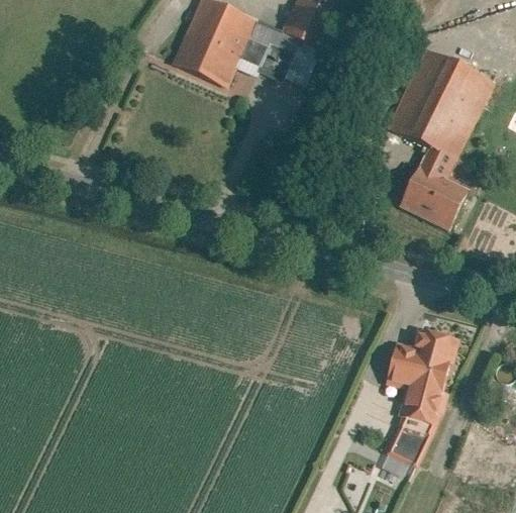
[(201,0),(173,62),(227,86),(256,21),(209,0),(201,0)]
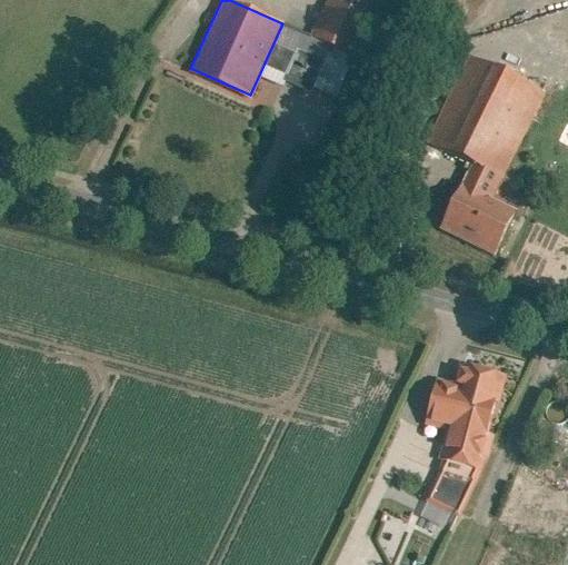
[(322,0),(308,33),(350,52),(372,0),(322,0)]
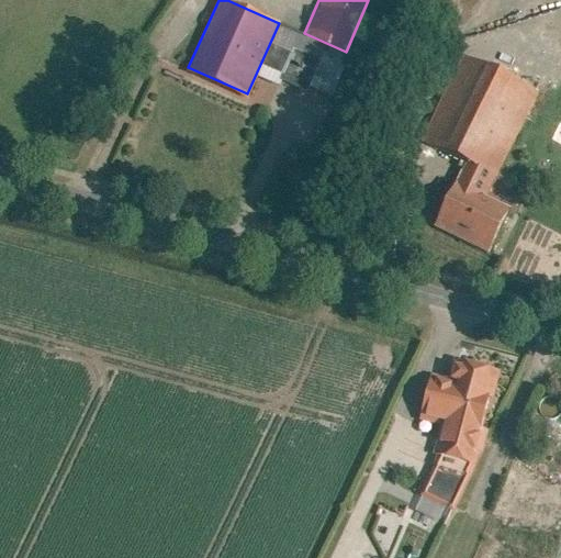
[(459,25),(470,0),(403,0),(403,1),(459,25)]
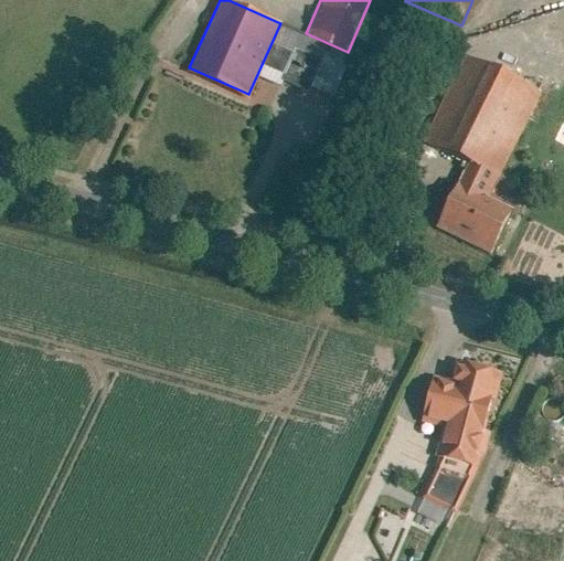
[(284,23),(263,72),(307,91),(311,82),(331,91),(348,52),(306,33),(284,23)]
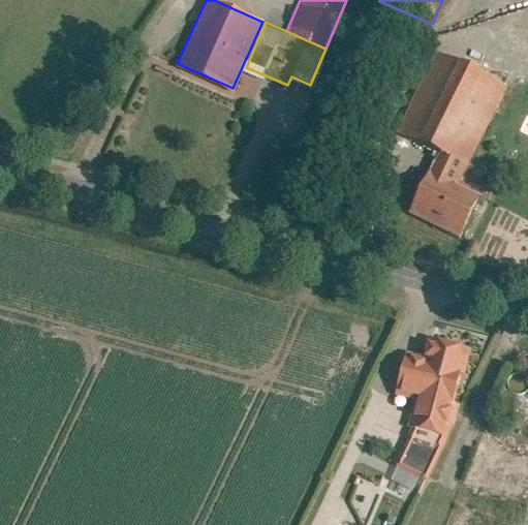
[(506,84),(435,50),(396,130),(438,151),(467,164),(506,84)]
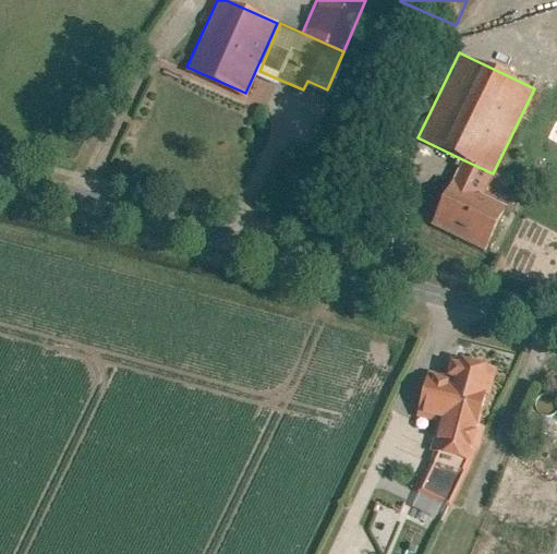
[(493,173),(462,159),(452,179),(483,194),(493,173)]
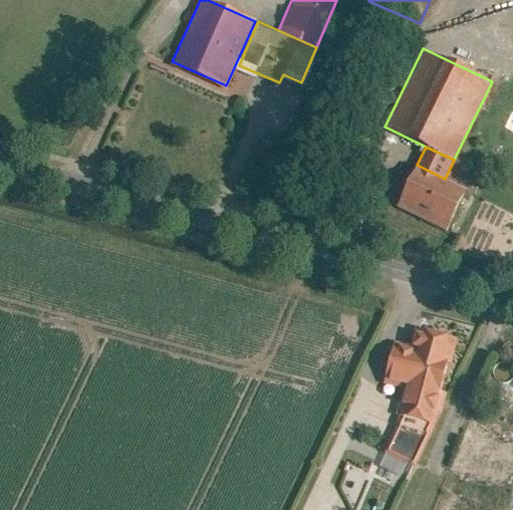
[(398,205),(445,227),(464,187),(445,179),(417,165),(398,205)]
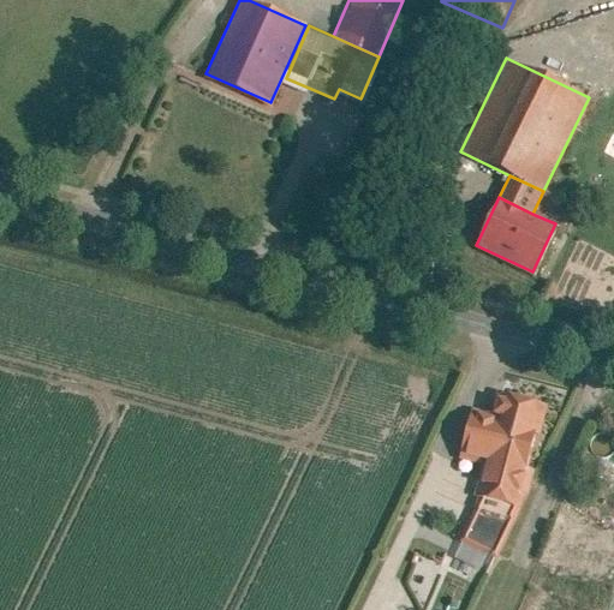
[(469,411),(458,452),(483,458),(475,492),(518,503),(522,489),(526,490),(532,466),(528,465),(543,401),(493,388),(487,414),(469,411)]
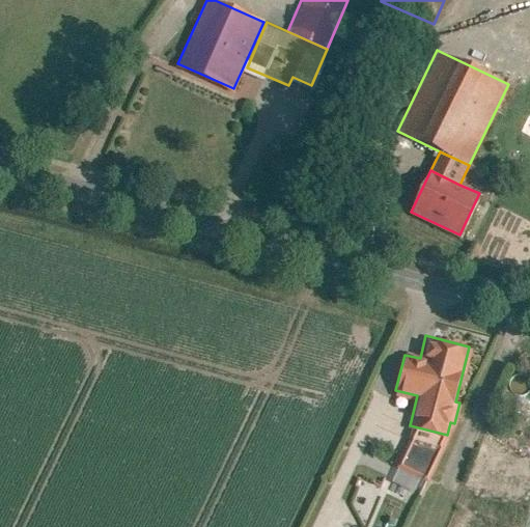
[(447,435),(410,425),(395,460),(428,475),(447,435)]
